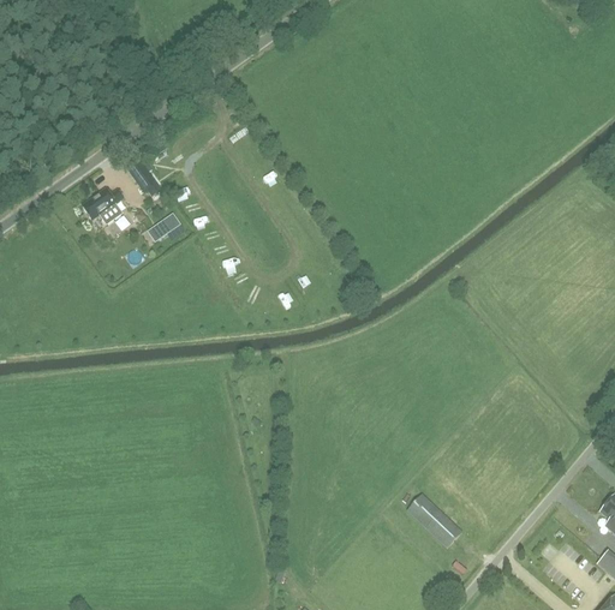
[(160,187),(148,171),(136,179),(144,190),(148,187),(153,193),(160,187)]
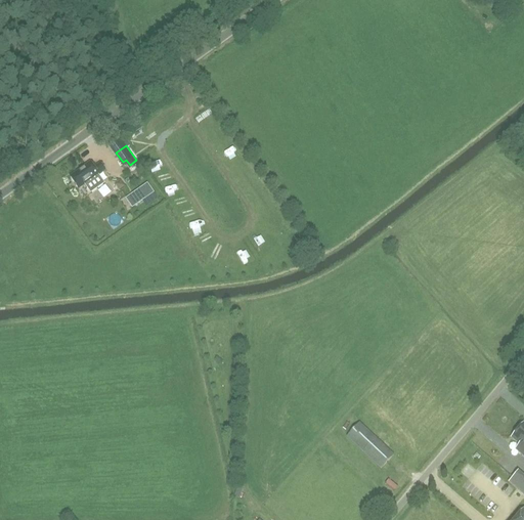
[(93,164),(90,160),(70,174),(78,185),(84,181),(90,190),(104,180),(98,172),(105,167),(100,160),(93,164)]
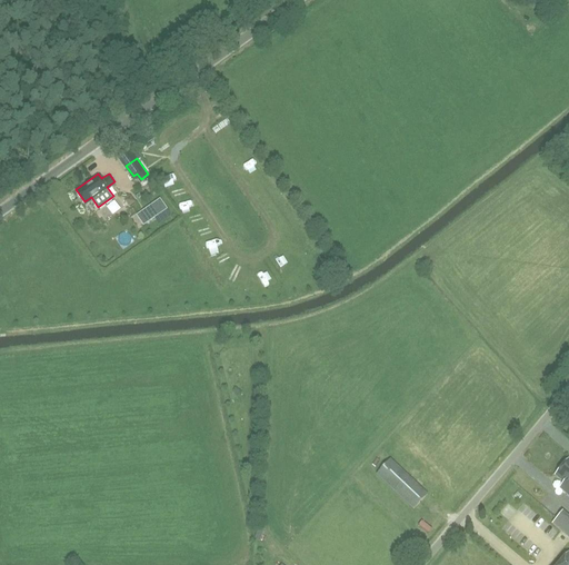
[(161,196),(137,212),(145,222),(168,206),(161,196)]
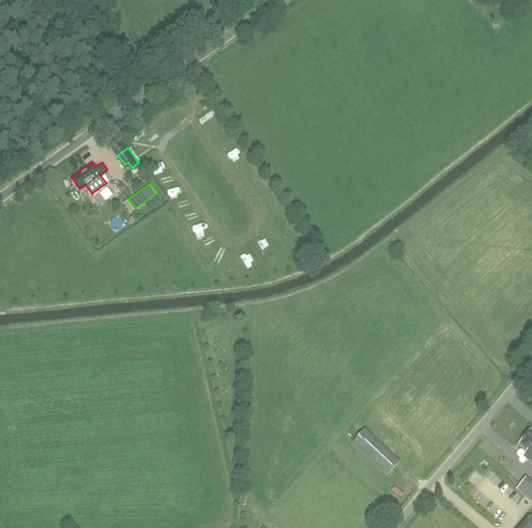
[(115,191),(121,202),(132,195),(127,185),(115,191)]
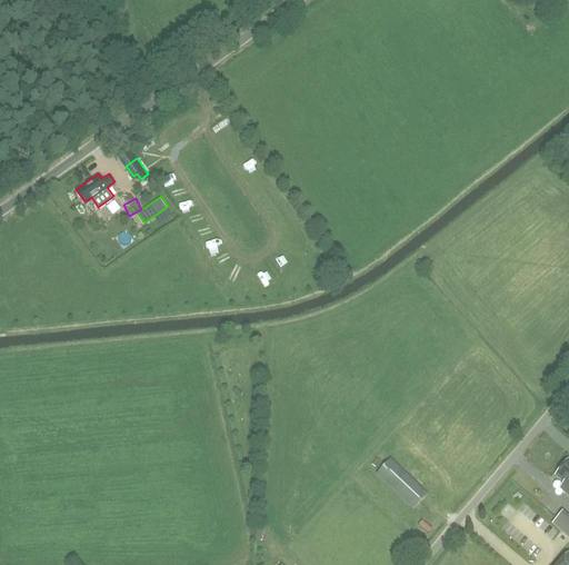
[(413,505),(427,492),(390,456),(377,471),(413,505)]
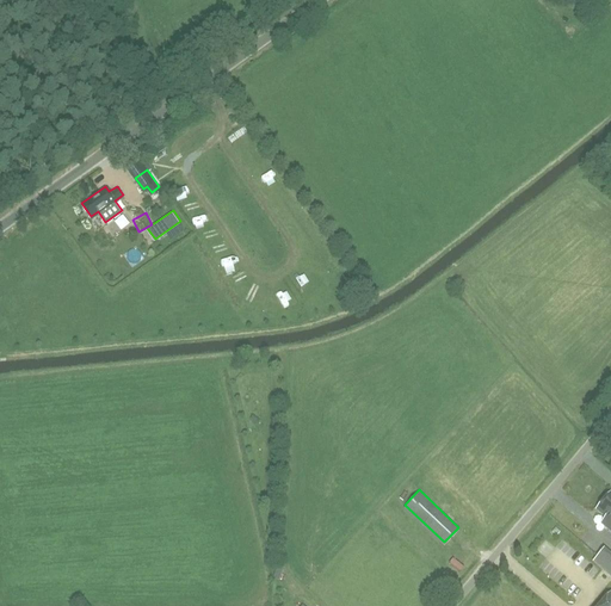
[(610,489),(597,506),(606,514),(602,520),(610,527),(610,489)]
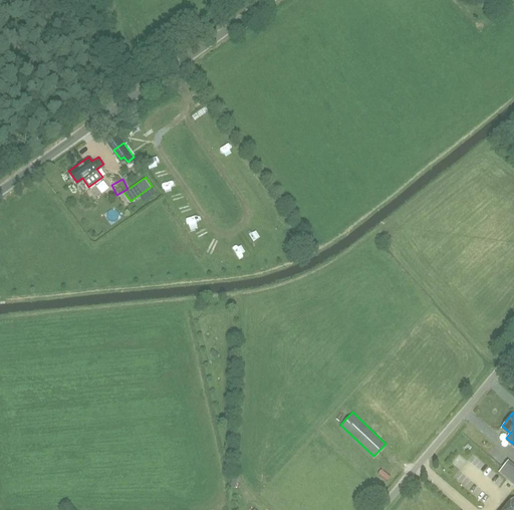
[(513,459),(509,455),(499,466),(513,479),(513,459)]
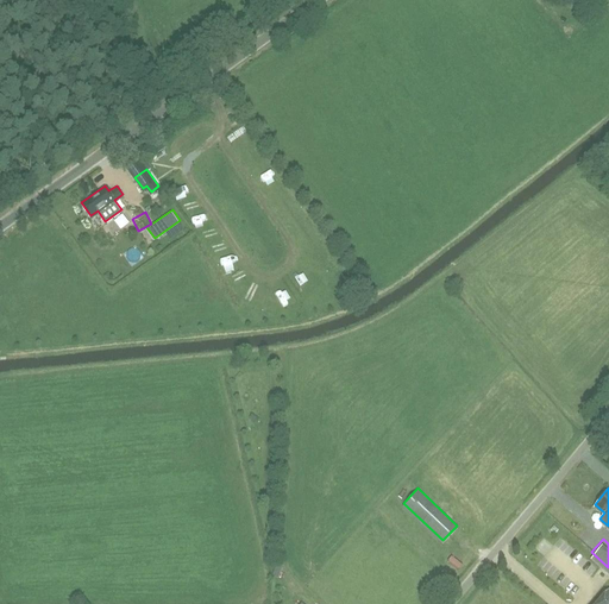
[(608,603),(608,589),(595,603),(608,603)]
